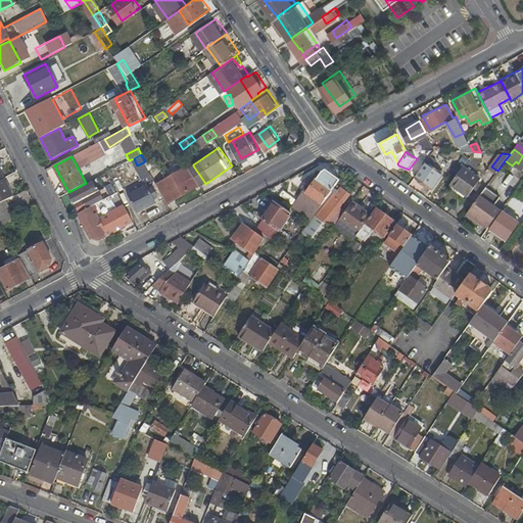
[(425,160),(414,177),(431,188),(431,189),(442,174),(425,160)]
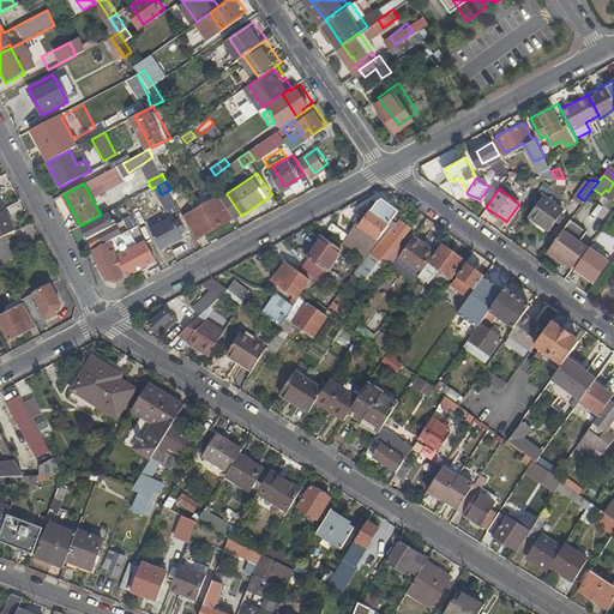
[(170,190),(161,194),(169,209),(179,206),(170,190)]
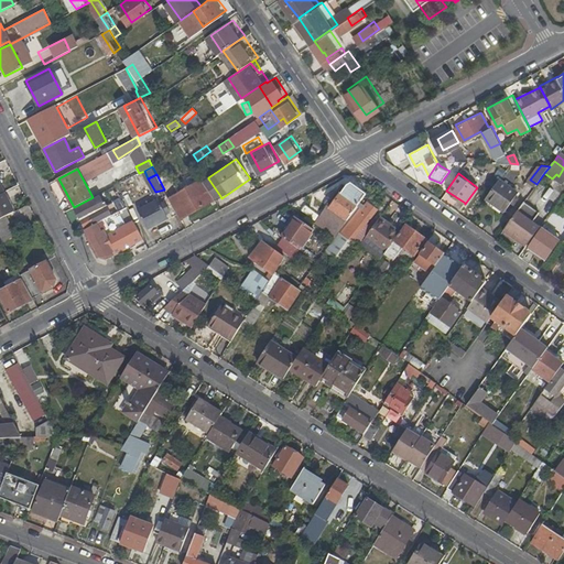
[(500,177),(486,197),(506,212),(512,202),(514,204),(519,198),(517,197),(520,193),(500,177)]
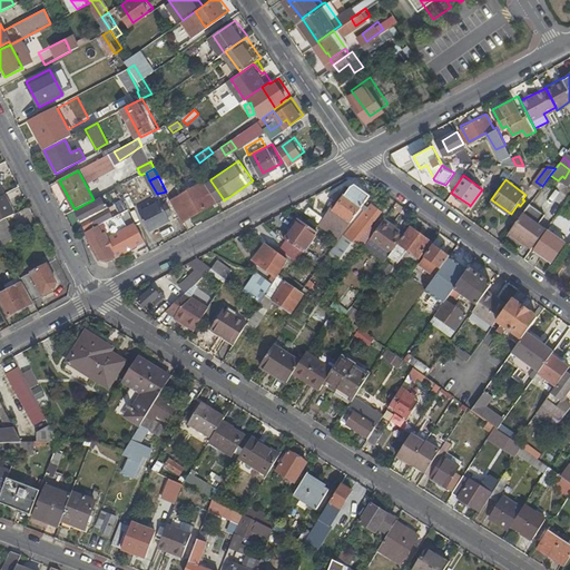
[(178,214),(182,220),(223,198),(210,180),(172,200),(178,214)]
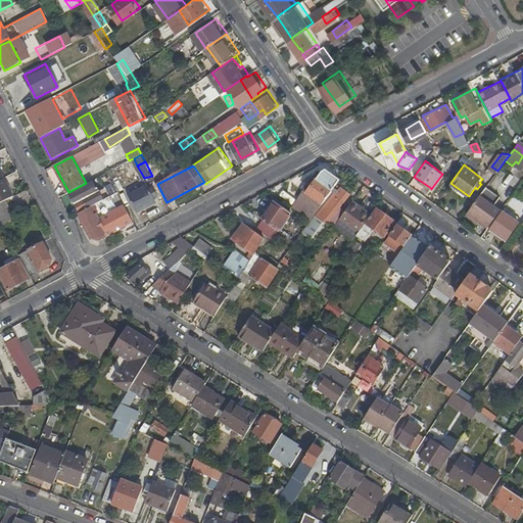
[(305,190),(321,202),(338,178),(324,169),(321,170),(305,190)]
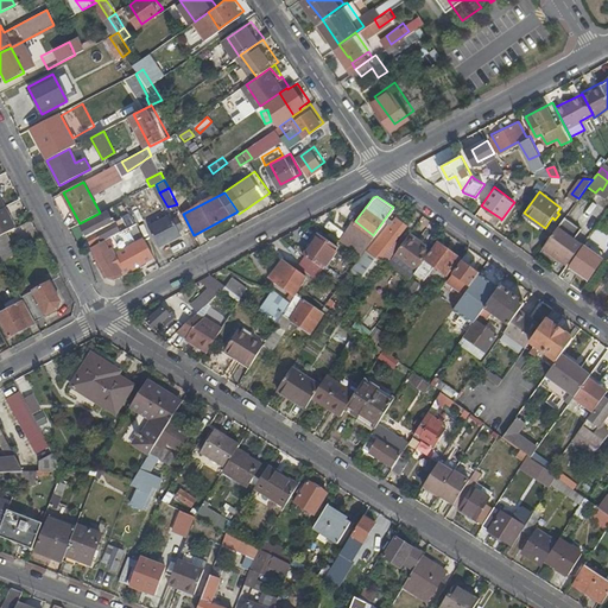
[(0,230),(4,230),(12,226),(2,206),(0,207),(0,230)]
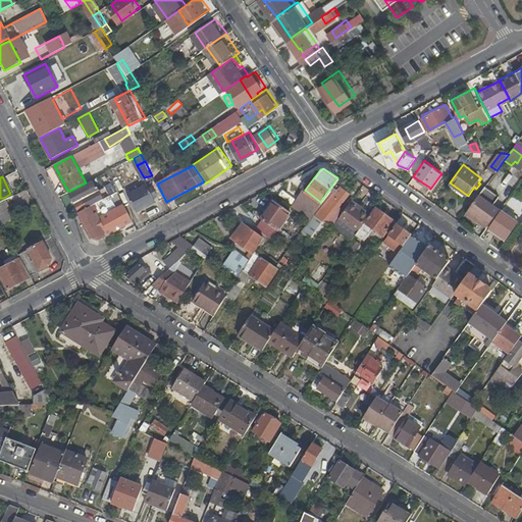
[(70,195),(80,214),(118,193),(111,180),(92,191),(89,186),(70,195)]
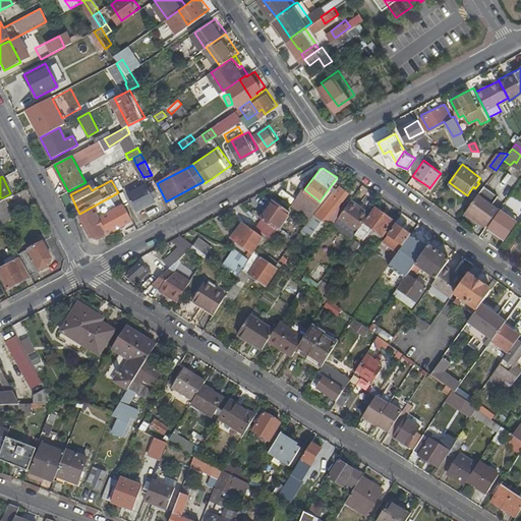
[(151,191),(155,198),(163,195),(157,183),(156,182),(153,183),(156,188),(151,191)]
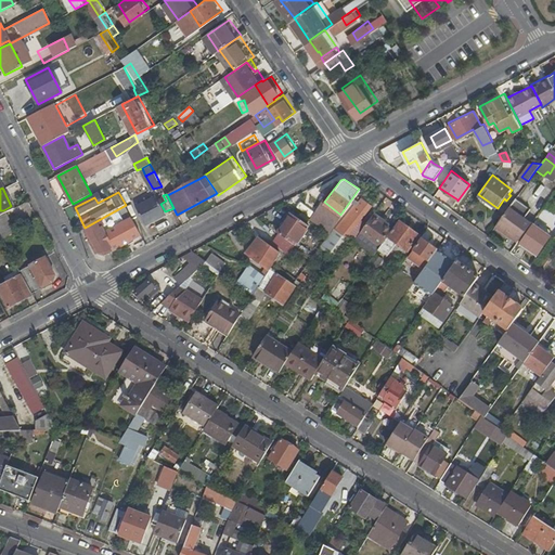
[(136,206),(145,226),(166,215),(165,211),(160,204),(156,195),(136,206)]
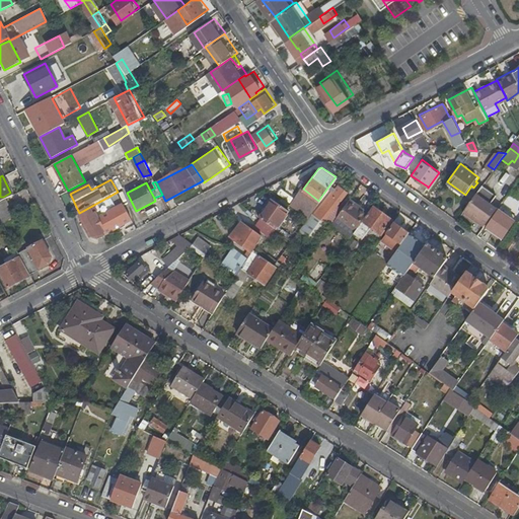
[(317,213),(325,219),(346,191),(338,184),(331,194),(329,192),(319,204),(322,206),(317,213)]
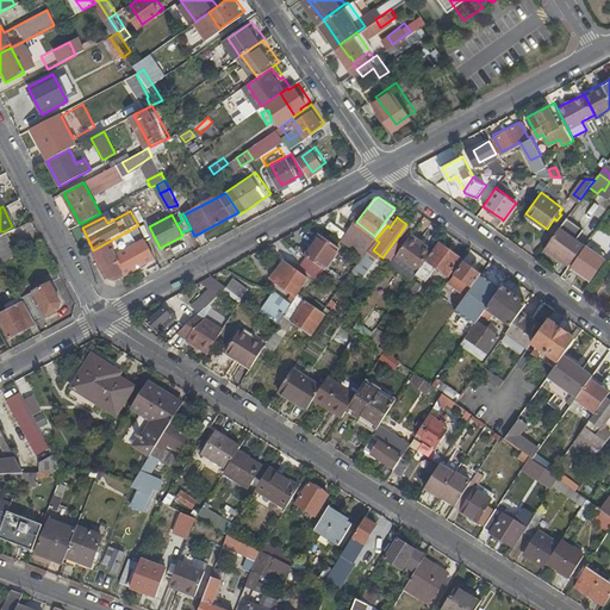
[(584,230),(567,218),(548,244),(546,247),(570,265),(584,246),(577,240),(584,230)]
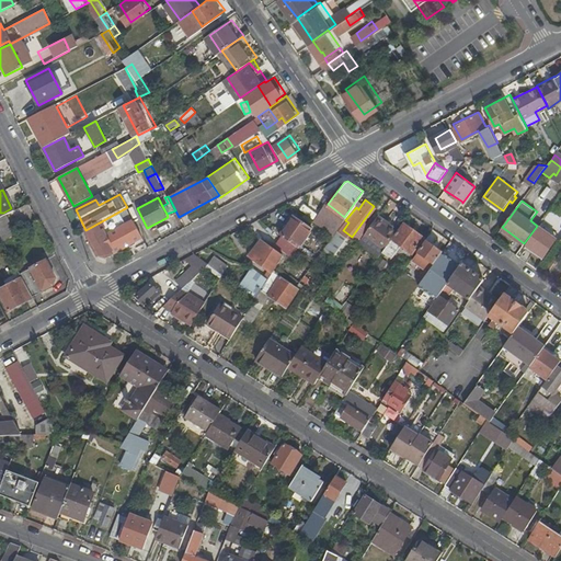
[(98,254),(104,255),(142,236),(127,207),(86,230),(98,254)]
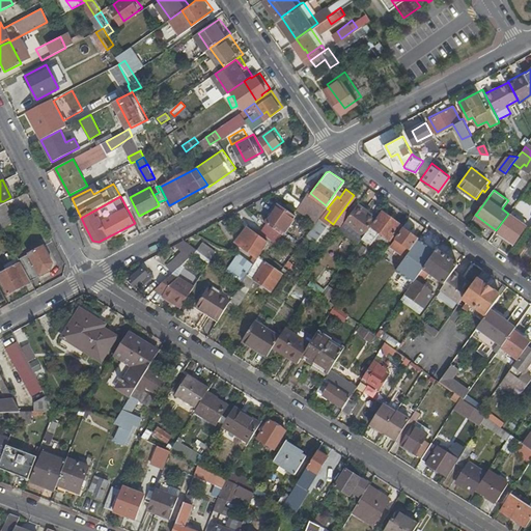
[(12,219),(3,201),(0,201),(0,223),(1,226),(12,219)]
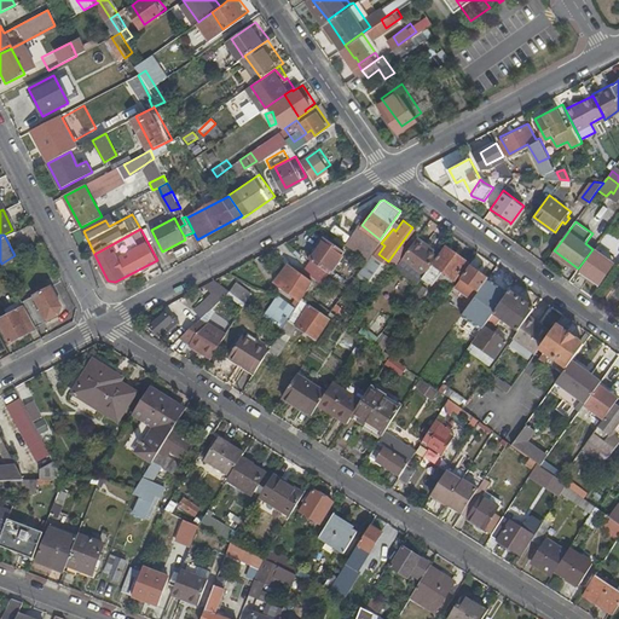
[(308,256),(328,271),(343,249),(324,235),(308,256)]
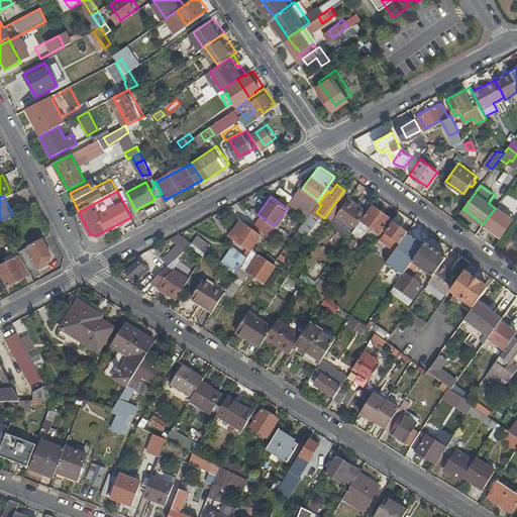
[(348,200),(357,207),(359,205),(350,198),(348,200)]
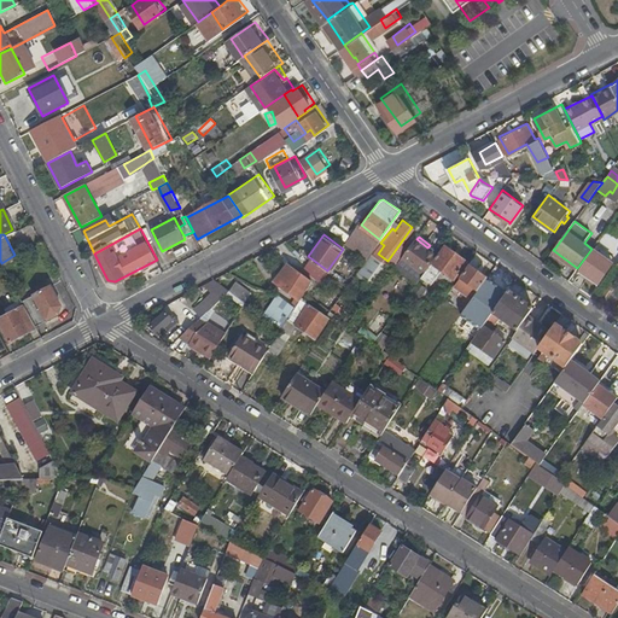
[(415,284),(438,251),(430,245),(427,248),(417,239),(395,269),(415,284)]
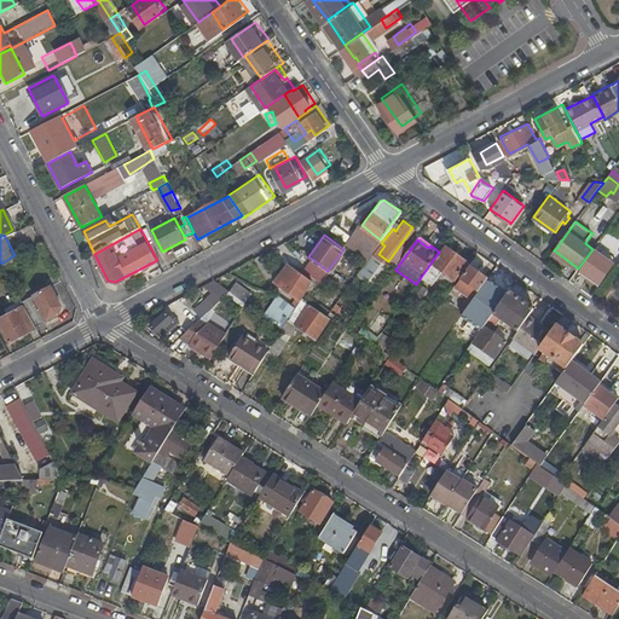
[(456,281),(469,262),(447,247),(446,246),(437,258),(433,265),(456,281)]
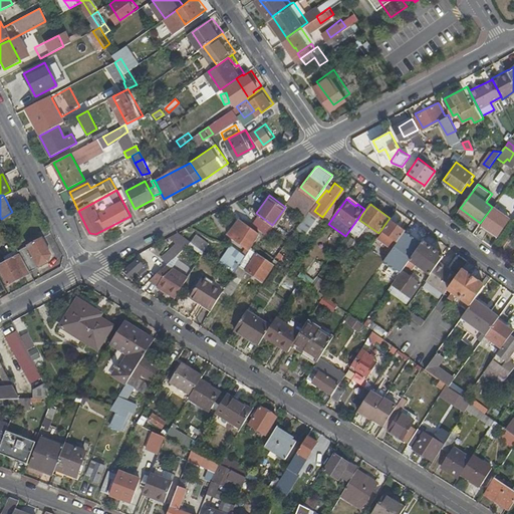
[(510,218),(495,208),(483,225),(498,235),(510,218)]
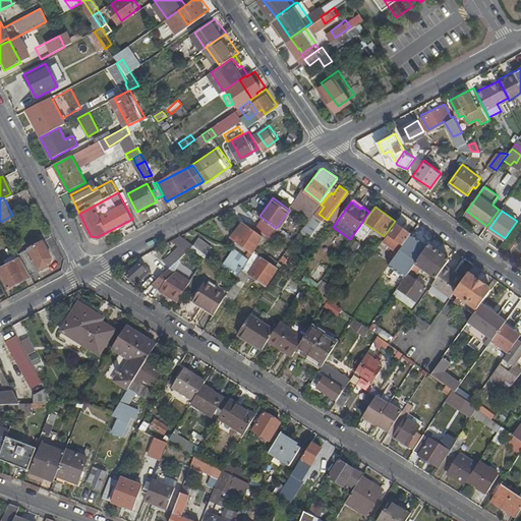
[(315,218),(310,215),(301,227),(306,231),(315,218)]
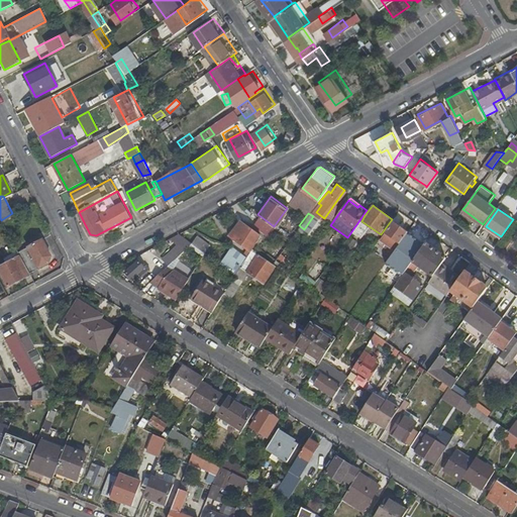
[(135,225),(131,218),(119,225),(124,232),(135,225)]
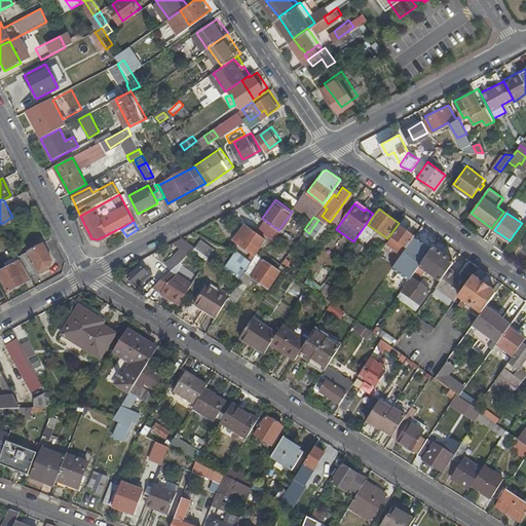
[(243,223),(237,231),(258,247),(264,237),(243,223)]
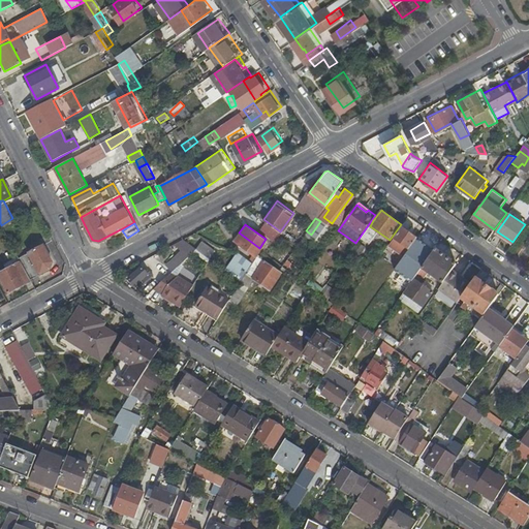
[(389,245),(403,255),(416,237),(402,226),(389,245)]
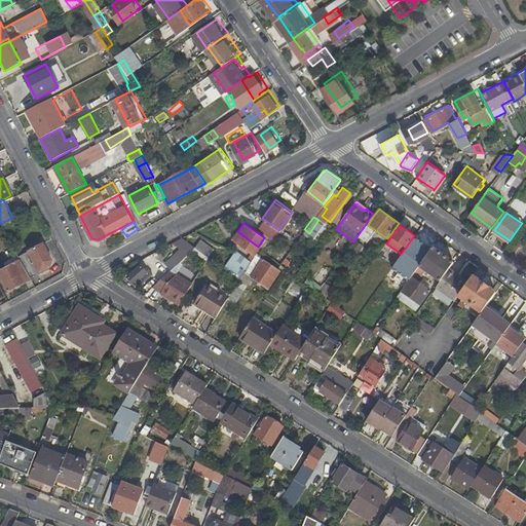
[(258,247),(237,231),(232,237),(250,251),(238,268),(236,271),(232,269),(230,273),(238,278),(257,249),(258,247)]
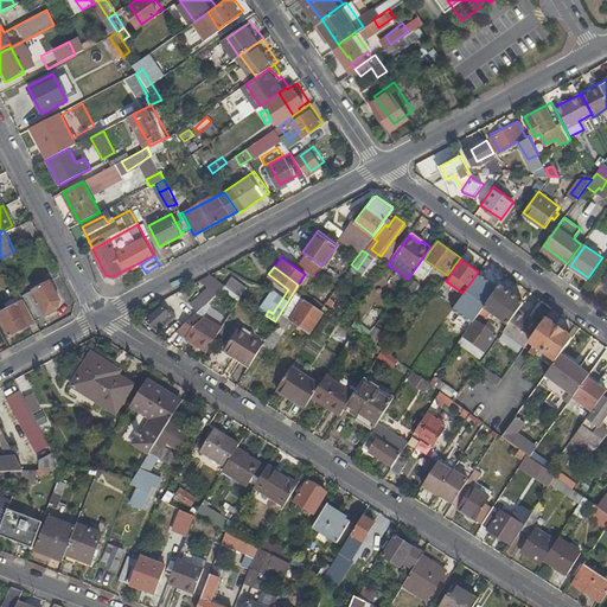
[(451,310),(471,324),(474,318),(483,306),(497,286),(478,272),(462,293),(451,310)]
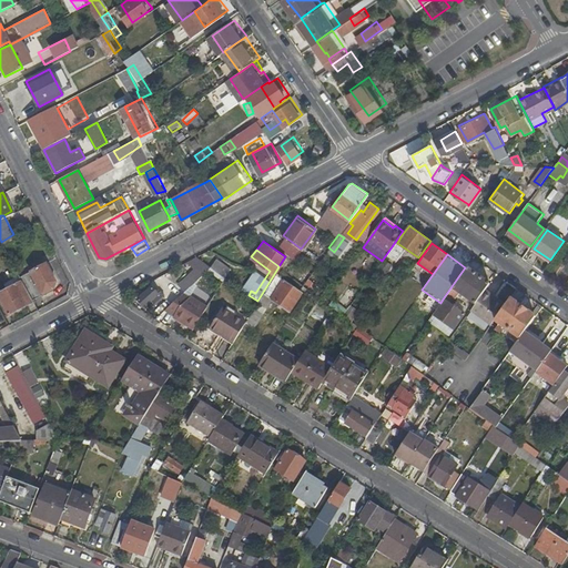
[(208,257),(203,263),(208,266),(216,273),(222,265),(219,263),(209,256),(208,257)]
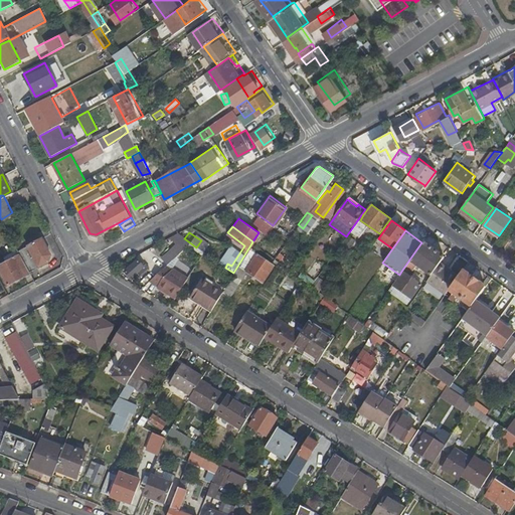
[(28,271),(47,261),(49,253),(40,235),(16,248),(19,252),(28,271)]
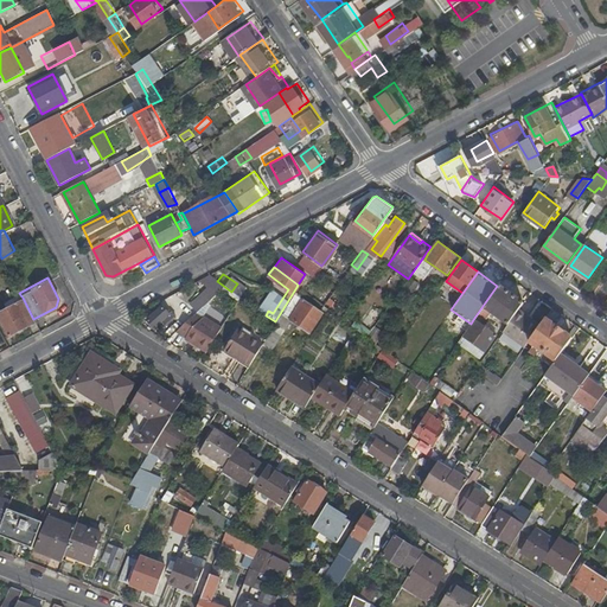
[(334,288),(324,280),(313,295),(323,304),(334,288)]
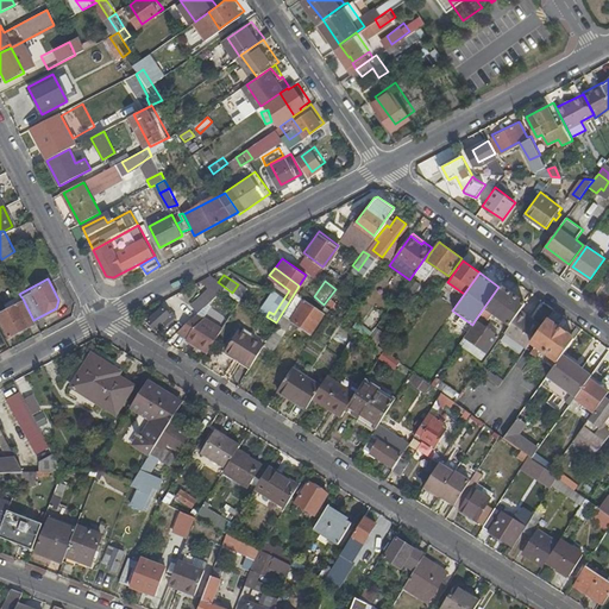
[(498,287),(484,307),(509,325),(520,309),(526,302),(501,284),(498,287)]
